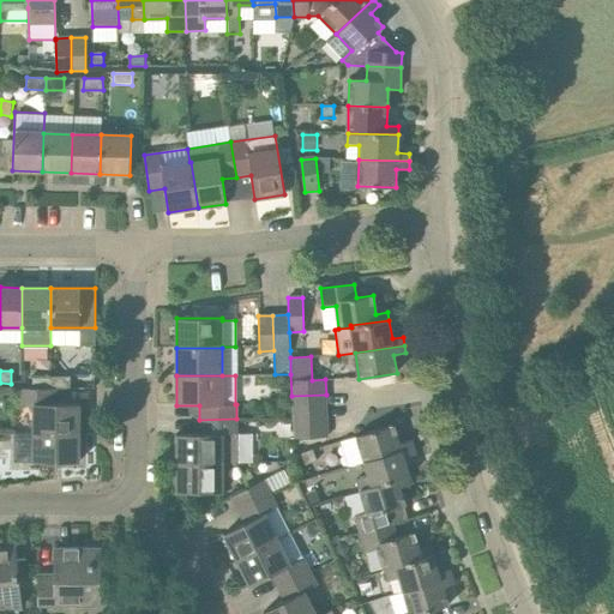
[(31,389),(50,389),(50,377),(31,377),(31,389)]
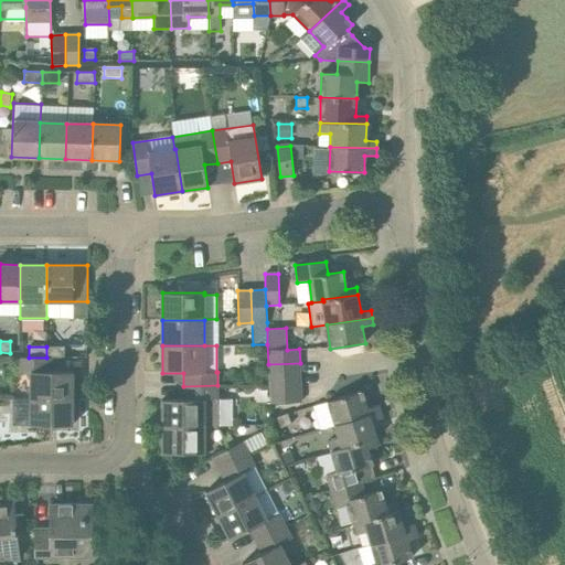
[(64,347),(46,347),(46,358),(51,358),(64,358),(64,347)]
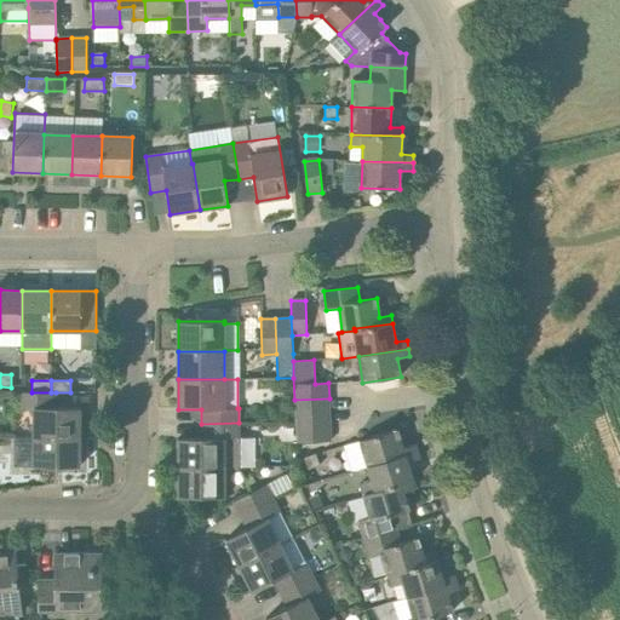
[(51,392),(32,392),(21,392),(21,408),(34,408),(34,436),(80,437),(80,408),(56,408),(56,392),(51,392)]
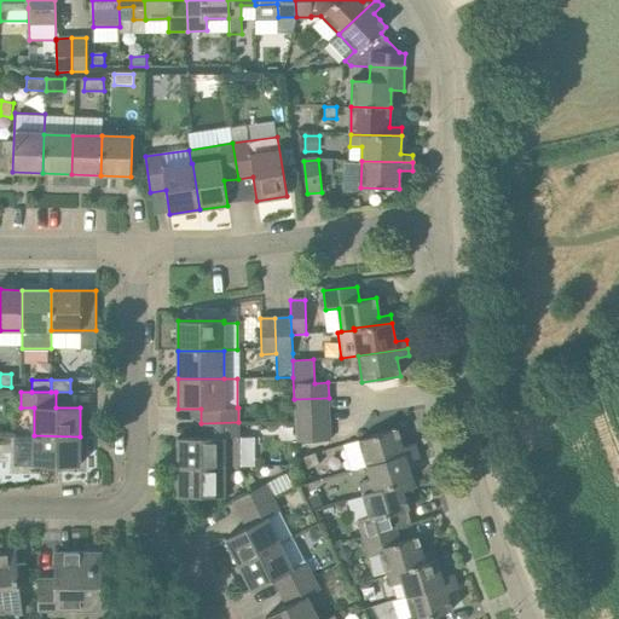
[(294,414),(329,412),(329,398),(294,399),(294,414)]
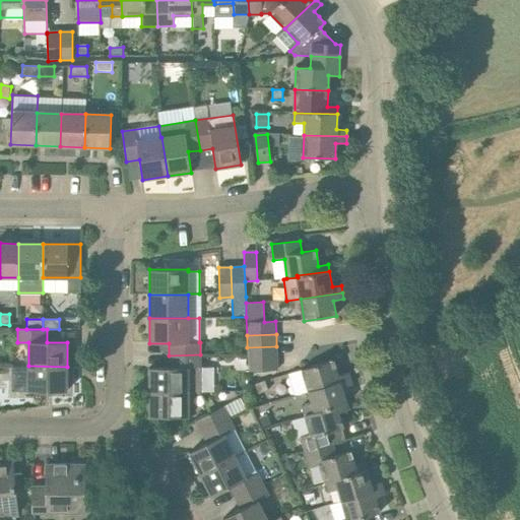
[(277,359),(276,346),(247,347),(248,360),(277,359)]
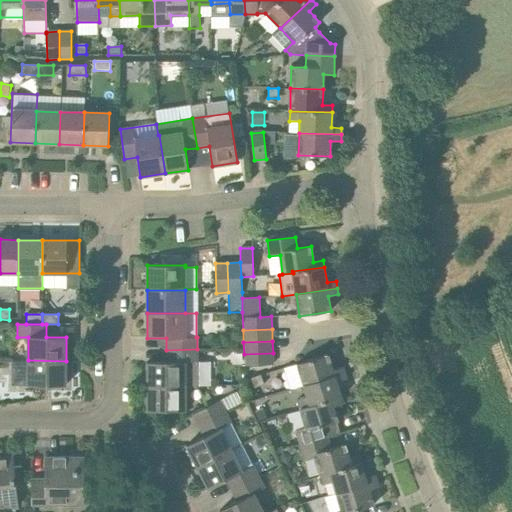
[(197,363),(197,349),(166,350),(166,362),(147,362),(147,387),(185,386),(198,386),(197,363)]
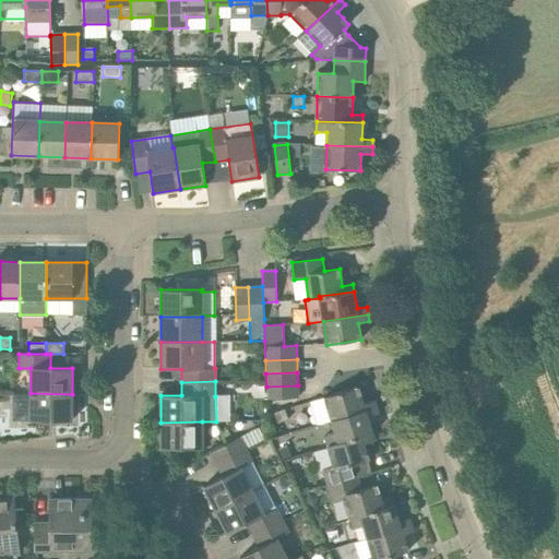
[(299,399),(298,385),(266,387),(268,400),(299,399)]
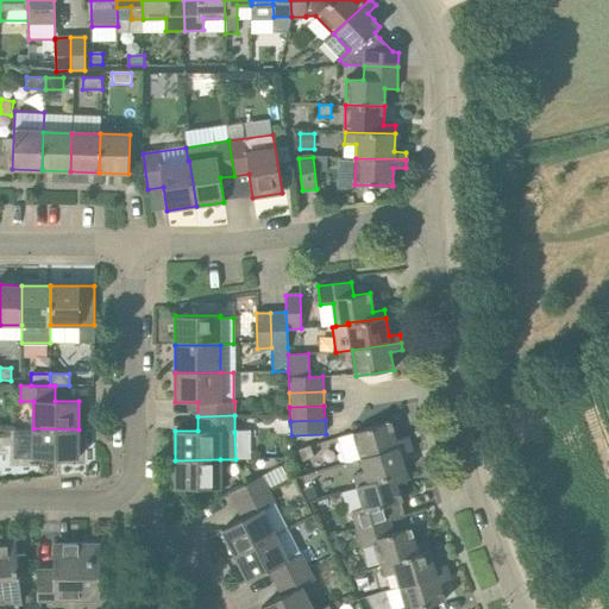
[(362,458),(409,444),(408,437),(397,440),(393,422),(355,433),(362,458)]
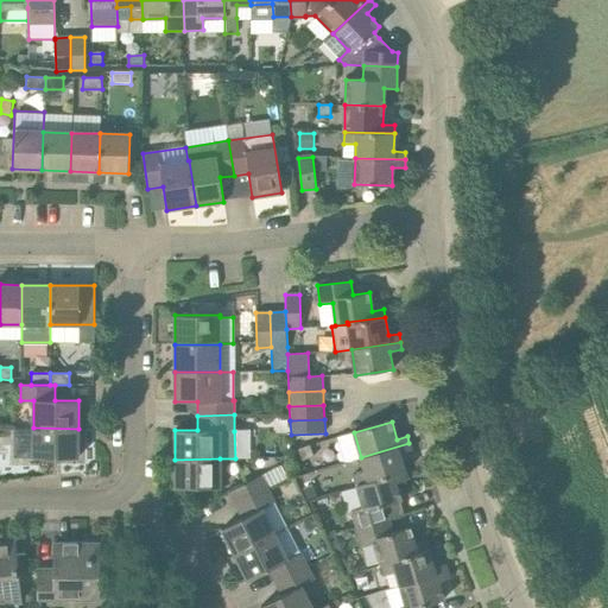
[(78,429),(33,428),(32,458),(78,458),(78,429)]
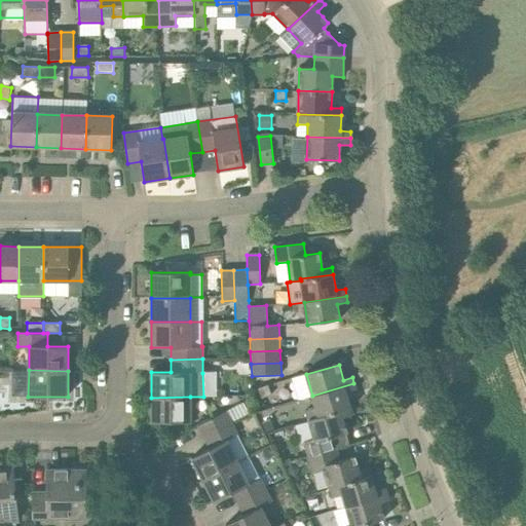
[(309,420),(350,408),(346,392),(355,389),(353,383),(312,396),(316,408),(306,411),(309,420)]
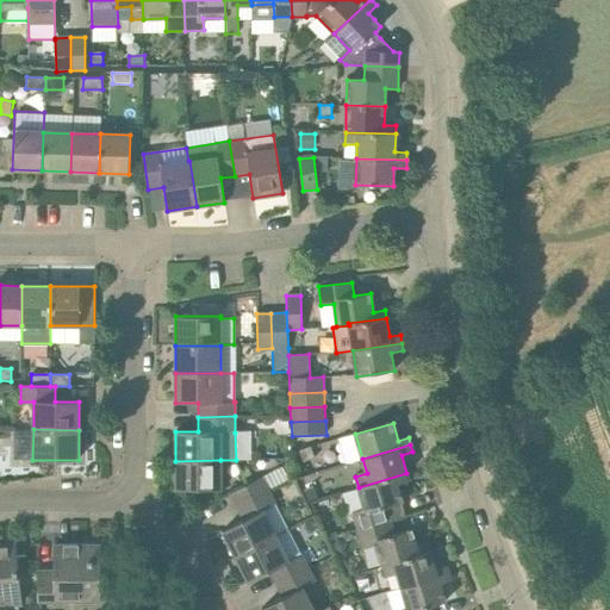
[(299,450),(303,461),(312,458),(310,447),(299,450)]
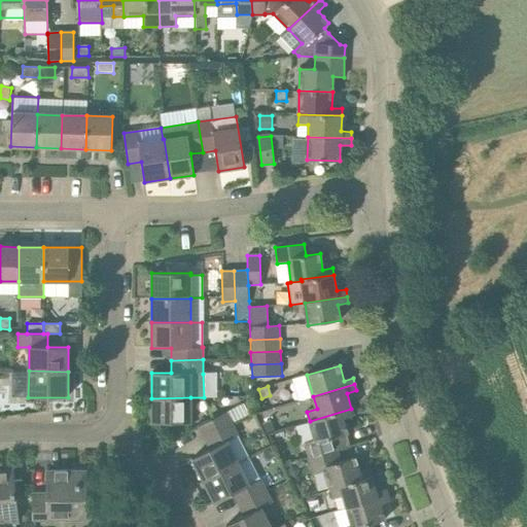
[(190,397),(151,398),(151,423),(190,423),(190,397)]
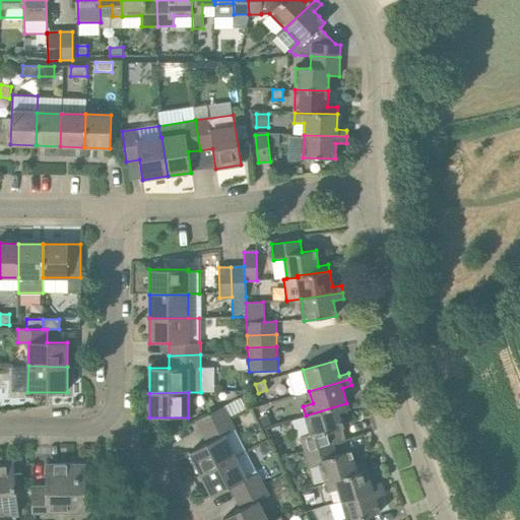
[(306,452),(333,444),(343,441),(339,430),(343,429),(338,413),(349,409),(346,403),(306,415),(311,435),(302,438),(306,452)]
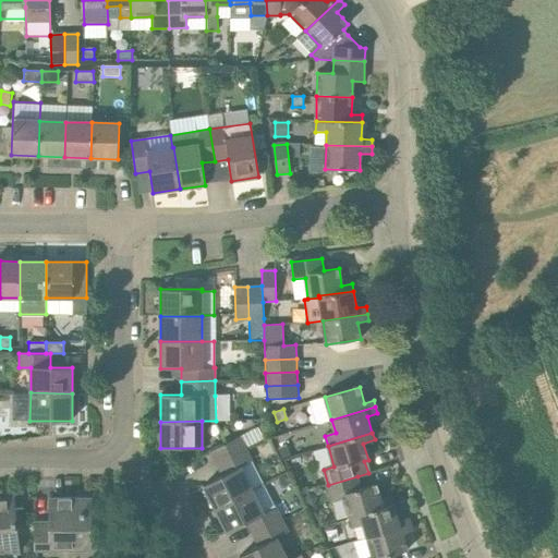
[(216,464),(244,449),(239,437),(210,451),(216,464)]
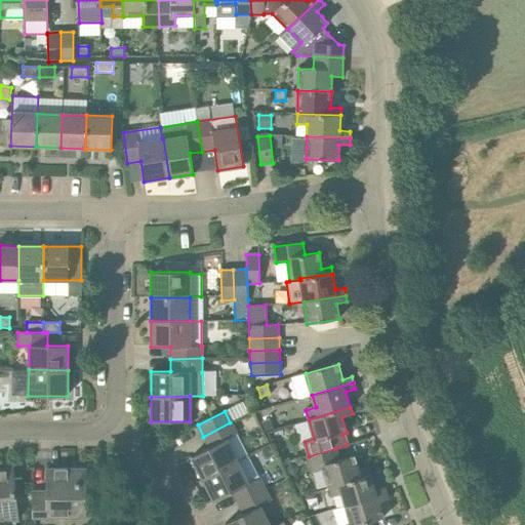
[(270,418),(261,421),(265,431),(273,428),(270,418)]
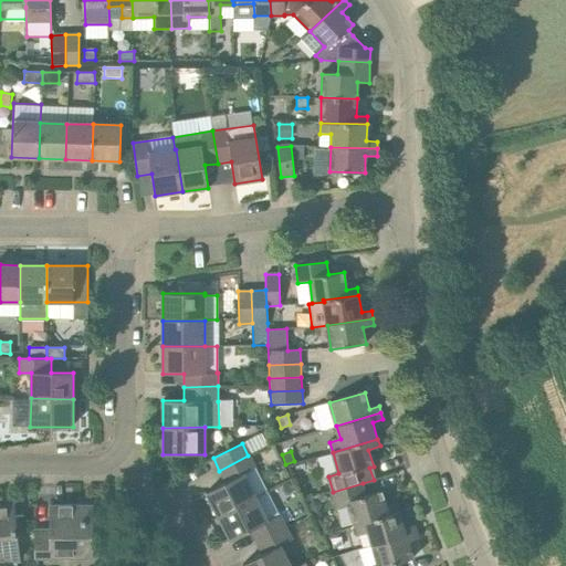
[(219,517),(257,496),(244,474),(254,469),(248,456),(219,471),(226,482),(206,492),(219,517)]
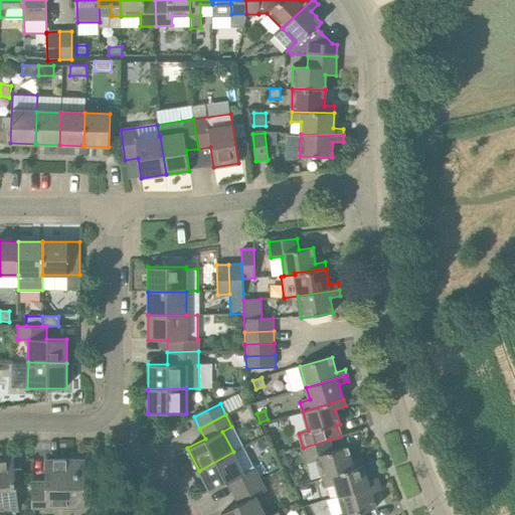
[(333,451),(330,440),(303,448),(308,463),(318,460),(323,478),(363,465),(361,459),(351,462),(347,447),(333,451)]
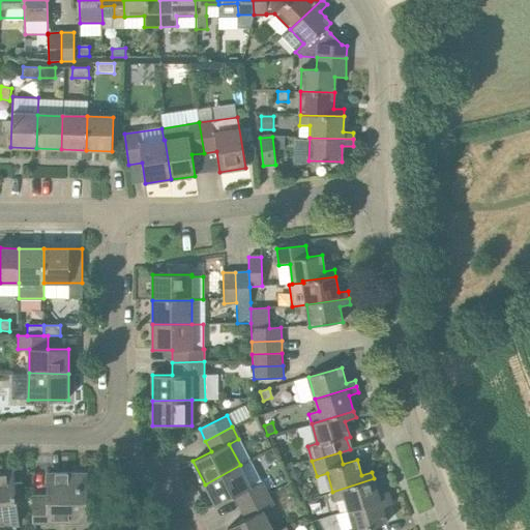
[(252,489),(240,465),(205,484),(215,506),(234,497),(240,508),(267,494),(262,482),(252,489)]
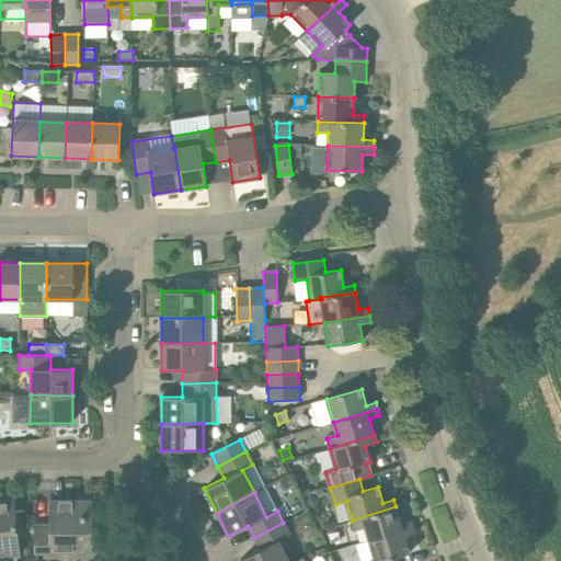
[(92,553),(92,501),(49,501),(49,526),(35,525),(35,553),(92,553)]
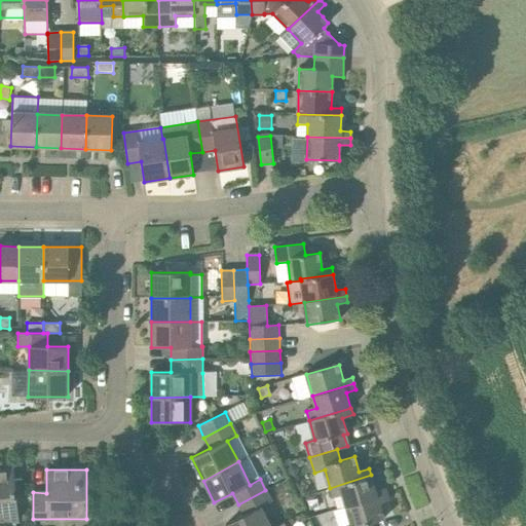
[(0,521),(17,520),(11,471),(0,472),(0,521)]
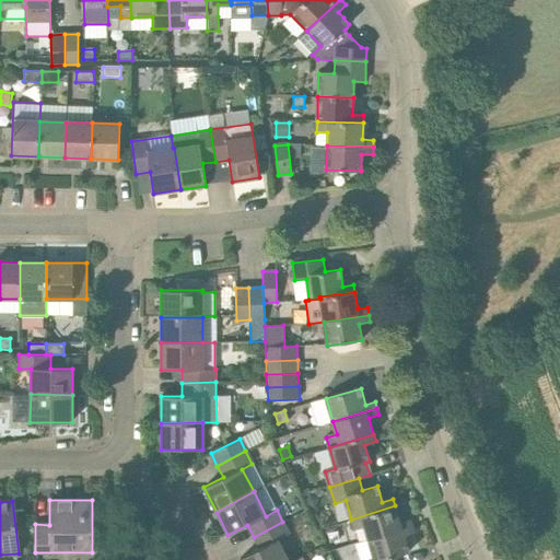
[(369,539),(412,526),(410,518),(399,522),(395,505),(351,520),(354,532),(365,528),(369,539)]
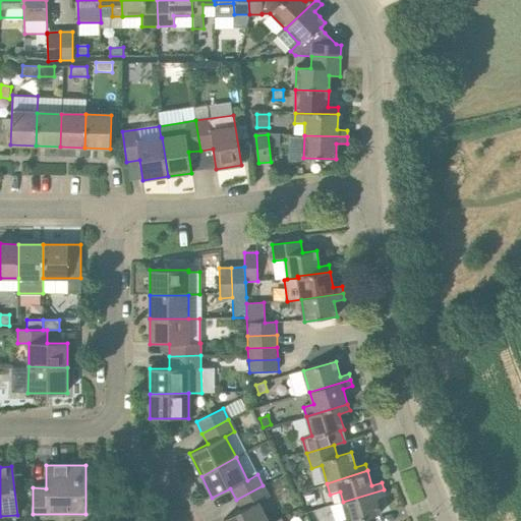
[(270,498),(263,485),(236,500),(241,511),(223,520),(224,520),(268,520),(259,503),(270,498)]
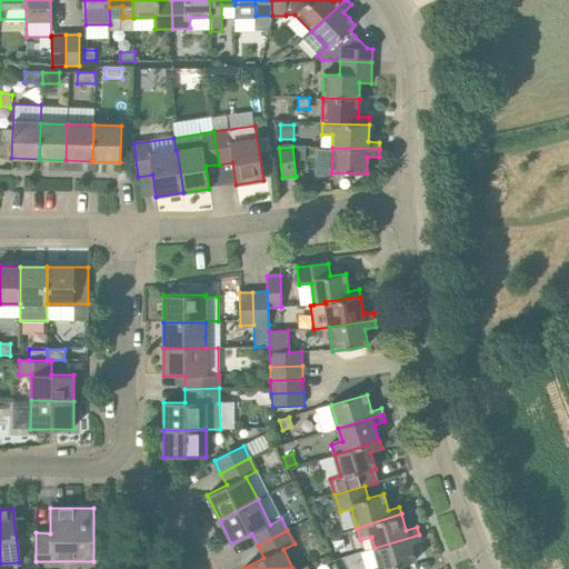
[(419,535),(375,548),(379,568),(378,568),(400,568),(400,566),(416,561),(410,545),(421,541),(419,535)]
